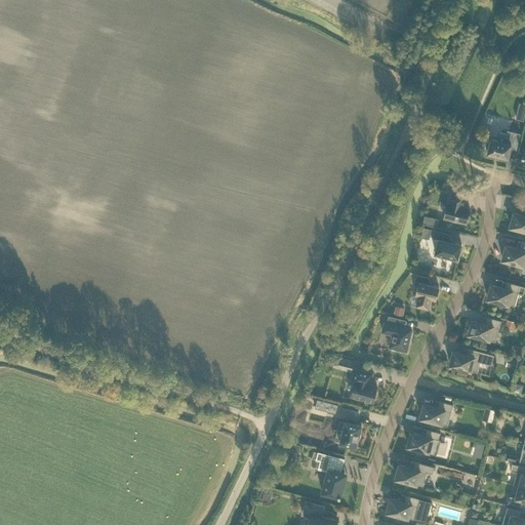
[(488,143),(486,151),(488,151),(488,153),(495,155),(499,156),(500,156),(508,158),(511,148),(516,150),(520,133),(508,130),(507,133),(499,132),(497,140),(491,138),(490,143),(488,143)]
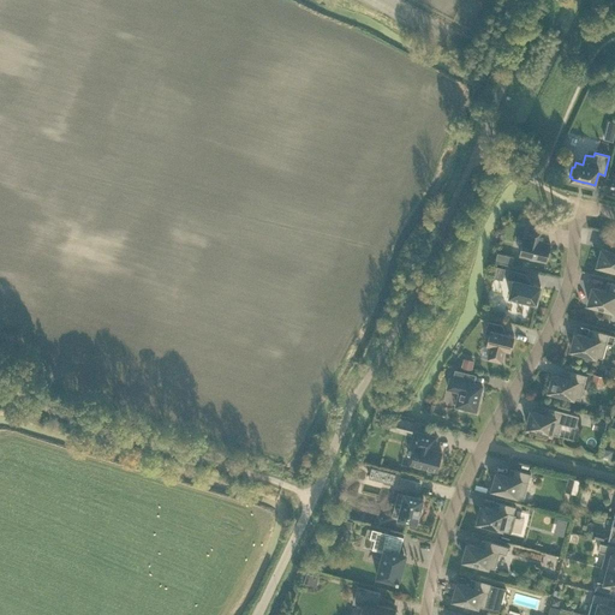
[(537,260),(545,261),(550,244),(542,242),(545,228),(530,225),(526,238),(524,238),(520,255),(527,257),(530,258),(535,260),(537,260)]
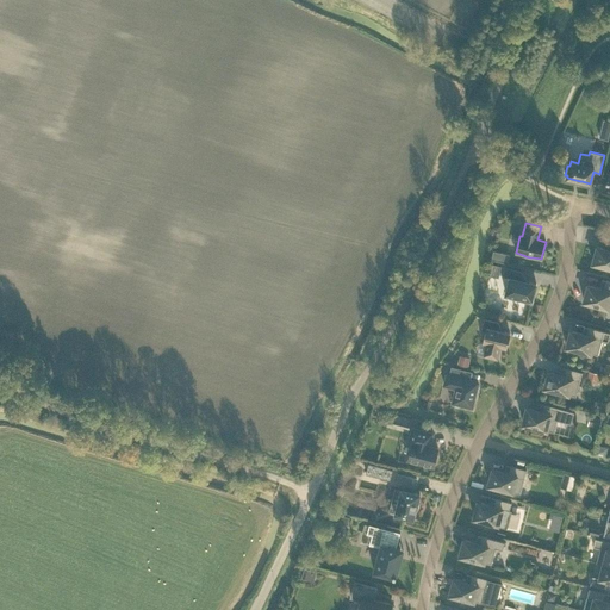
[(609,250),(597,247),(592,263),(609,267),(609,250)]
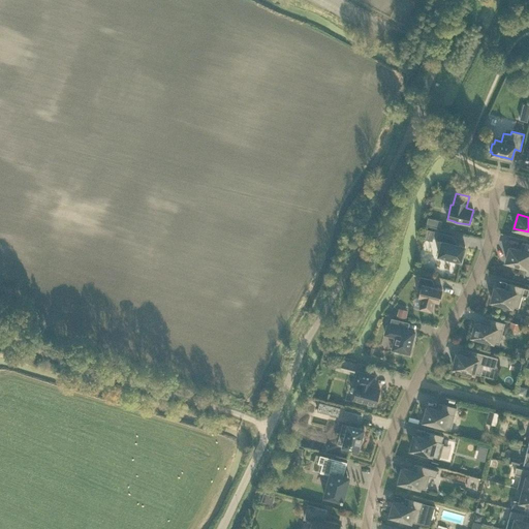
[(442,221),(428,217),(426,223),(440,227),(442,221)]
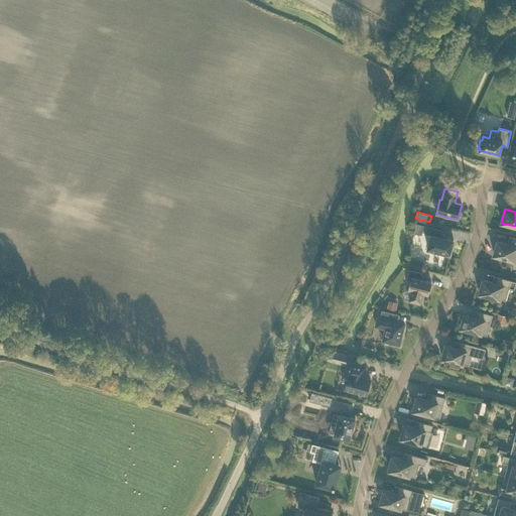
[(423,225),(416,224),(414,231),(421,233),(423,225)]
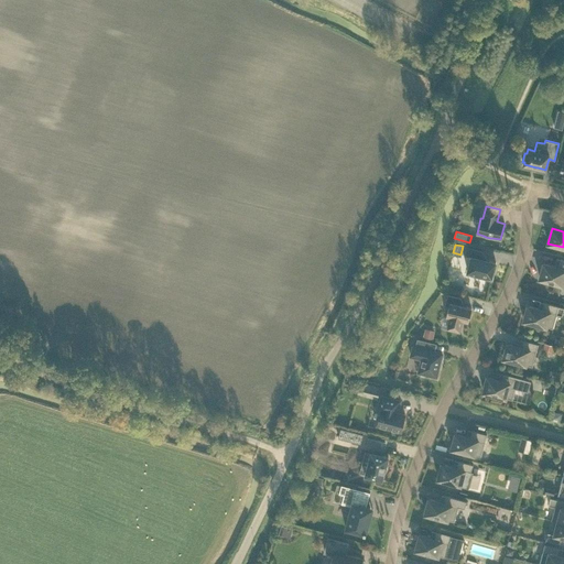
[(491,278),(496,262),(480,259),(481,251),(467,248),(465,256),(470,257),(467,272),(491,278)]
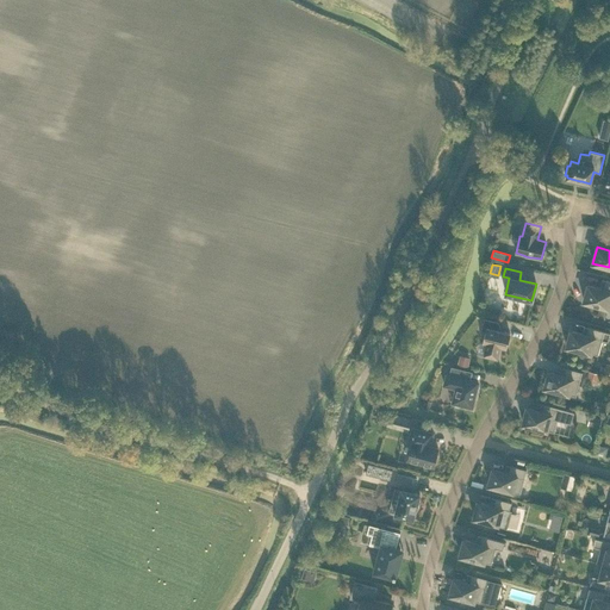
[(584,302),(609,307),(609,281),(607,280),(604,290),(587,285),(584,302)]
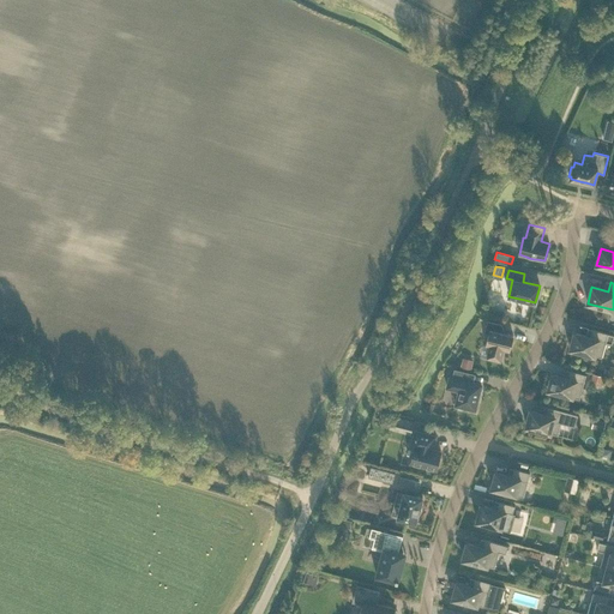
[(503,350),(509,351),(513,335),(499,331),(501,324),(487,320),(485,333),(489,335),(486,345),(489,347),(487,359),(500,361),(503,350)]
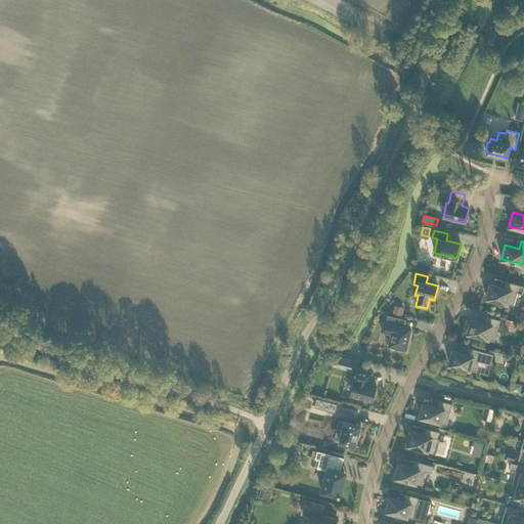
[(490,284),(486,298),(514,305),(517,292),(522,294),(523,286),(506,281),(504,288),(490,284)]
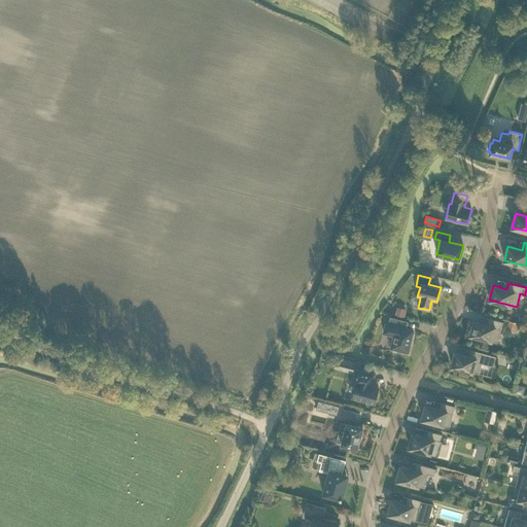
[(405,317),(407,309),(397,307),(395,315),(405,317)]
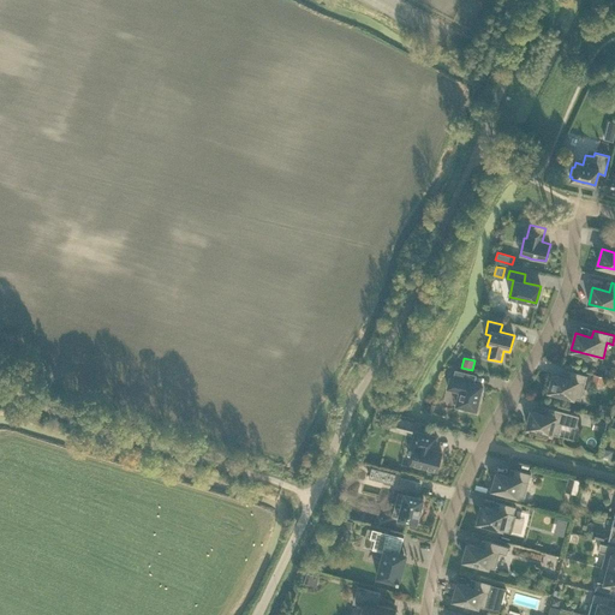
[(460,407),(459,408),(466,411),(466,408),(476,411),(476,408),(477,408),(479,402),(478,402),(482,386),(470,383),(469,381),(470,374),(455,370),(453,378),(451,378),(448,388),(460,392),(457,406),(460,407)]
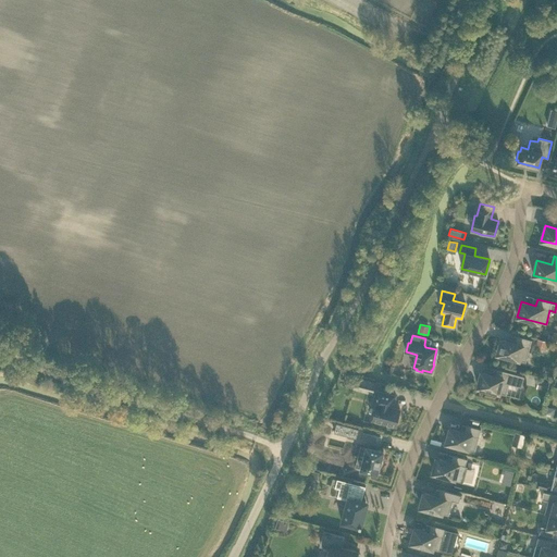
[(517,336),(515,343),(500,339),(497,354),(525,361),(532,339),(517,336)]
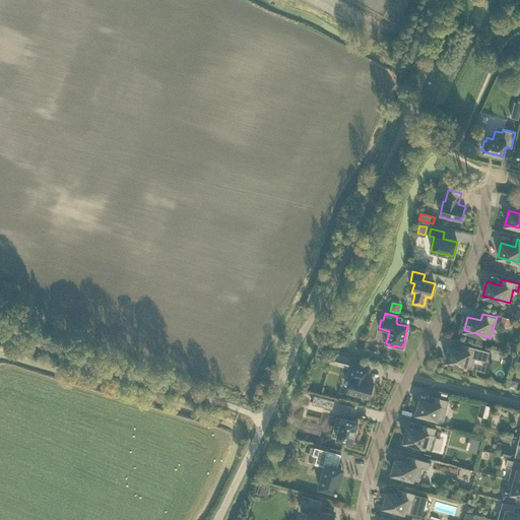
[(500,325),(509,327),(511,319),(502,316),(500,325)]
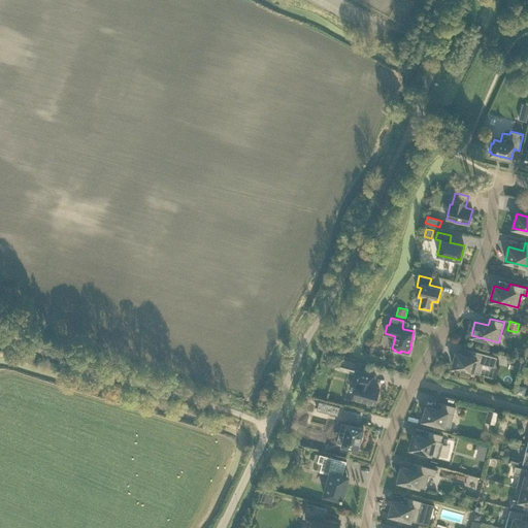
[(452,367),(480,374),(483,364),(494,367),(497,357),(471,350),(469,357),(456,353),(452,367)]
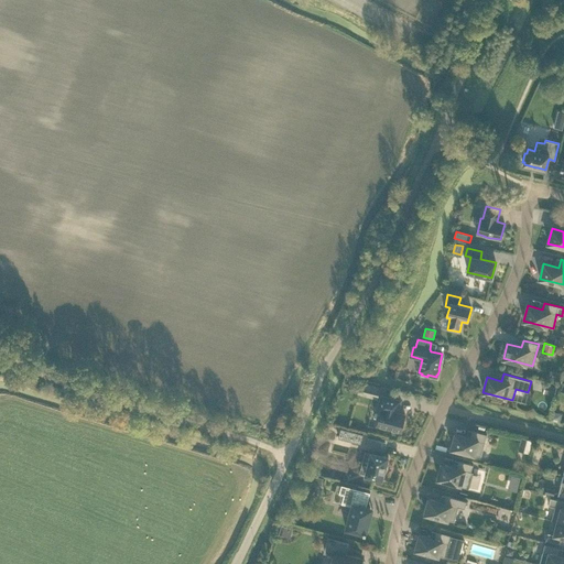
[(556,387),(545,383),(543,393),(554,396),(556,387)]
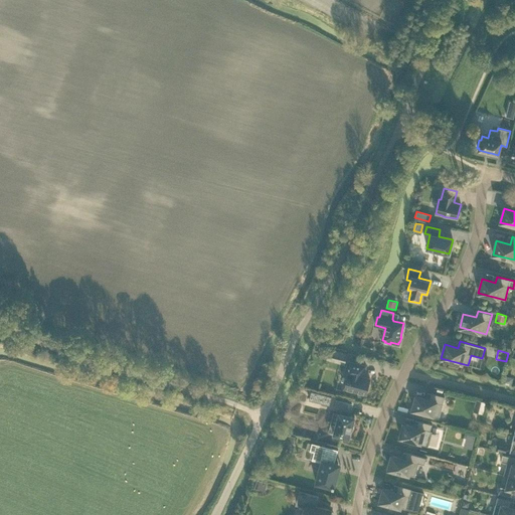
[(365,366),(348,362),(345,374),(348,374),(344,388),(365,394),(370,379),(362,377),(365,366)]
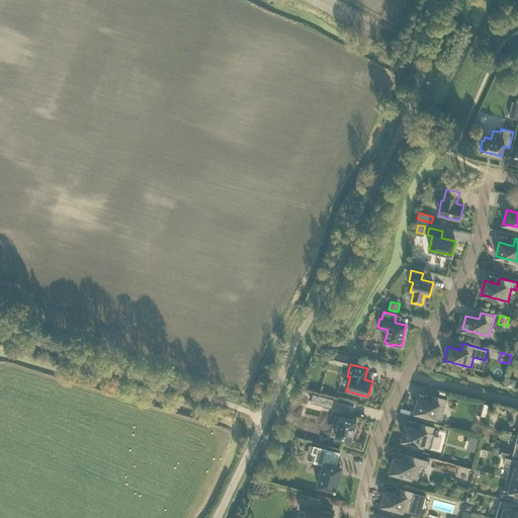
[(516,379),(508,377),(507,385),(514,387),(516,379)]
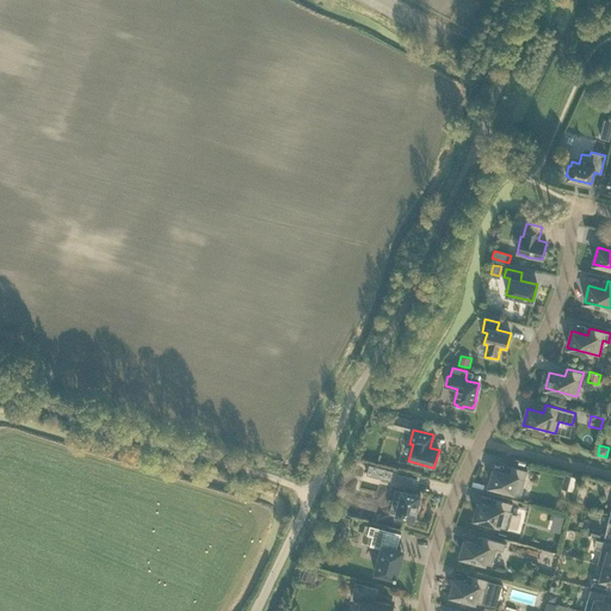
[(493,470),(489,486),(520,494),(528,470),(511,467),(510,474),(493,470)]
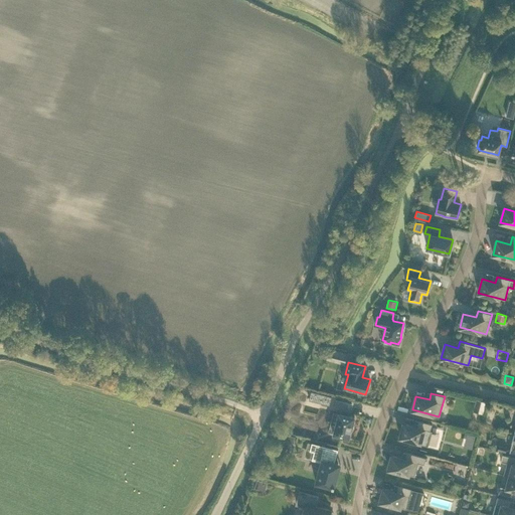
[(337,400),(335,406),(342,408),(341,413),(339,412),(333,434),(349,438),(354,417),(347,415),(348,410),(350,410),(351,404),(337,400)]
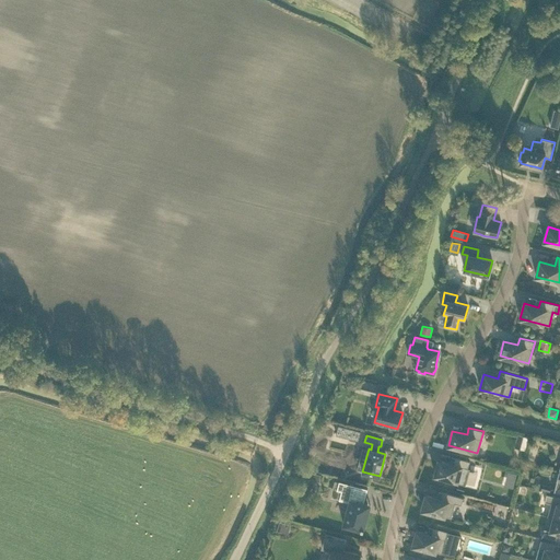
[(517,435),(514,447),(525,450),(528,438),(517,435)]
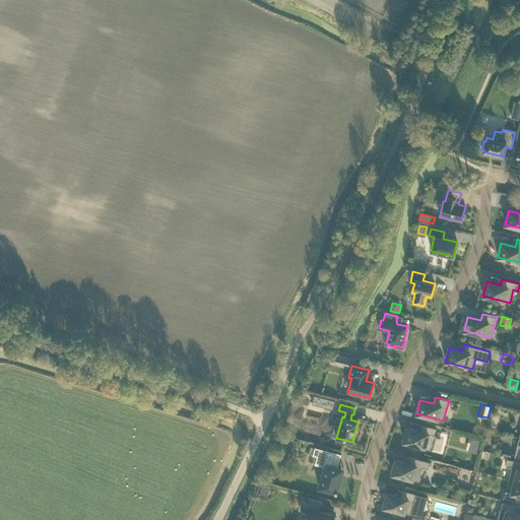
[(407,428),(403,442),(425,447),(425,448),(432,450),(436,436),(435,435),(436,429),(423,425),(420,432),(417,431),(407,428)]
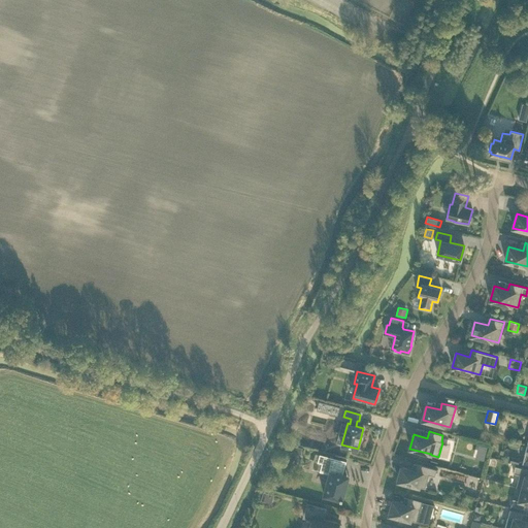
[(284,442),(281,455),(289,457),(292,444),(284,442)]
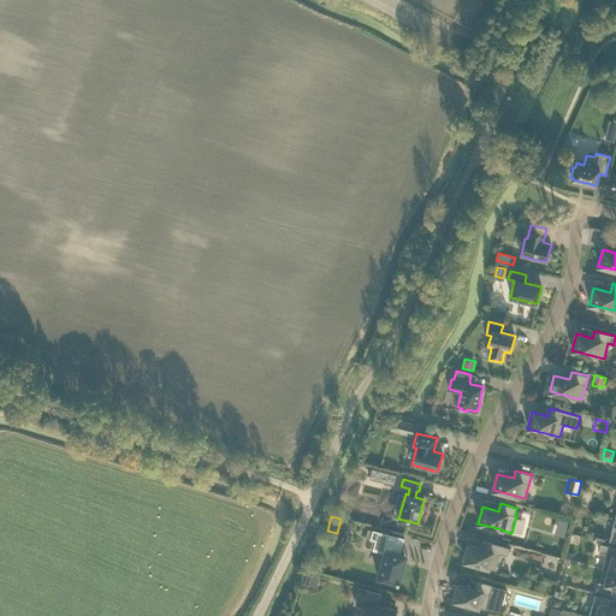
[(404,538),(373,529),(371,539),(375,540),(373,550),(384,552),(378,578),(400,584),(404,563),(402,562),(404,555),(400,554),(404,538)]
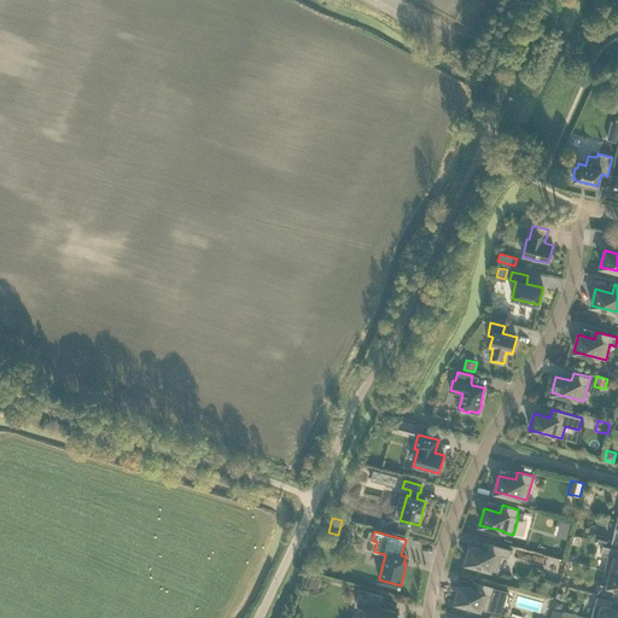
[(470,547),(466,563),(497,571),(502,555),(509,558),(511,549),(488,543),(487,551),(470,547)]
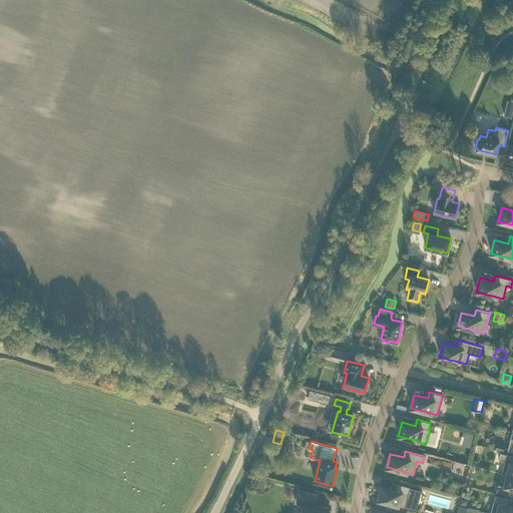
[(512,456),(500,453),(499,460),(504,461),(501,473),(512,475),(512,456)]
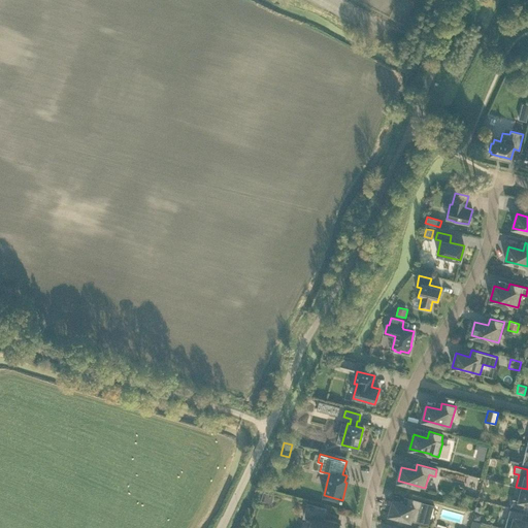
[(527,489),(516,487),(522,489),(519,500),(513,498),(510,505),(525,508),(526,502),(527,502),(527,489)]
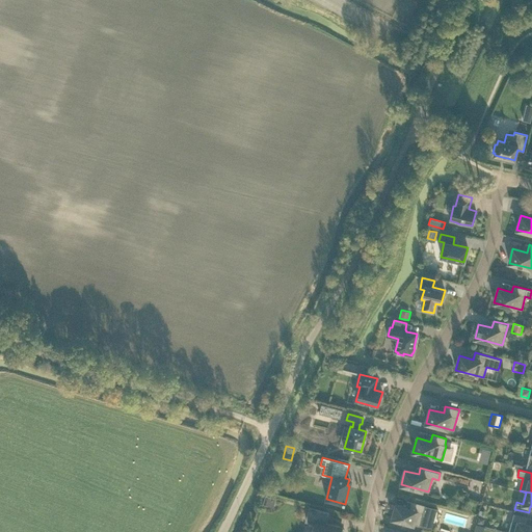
[(273,507),(275,499),(265,496),(263,504),(273,507)]
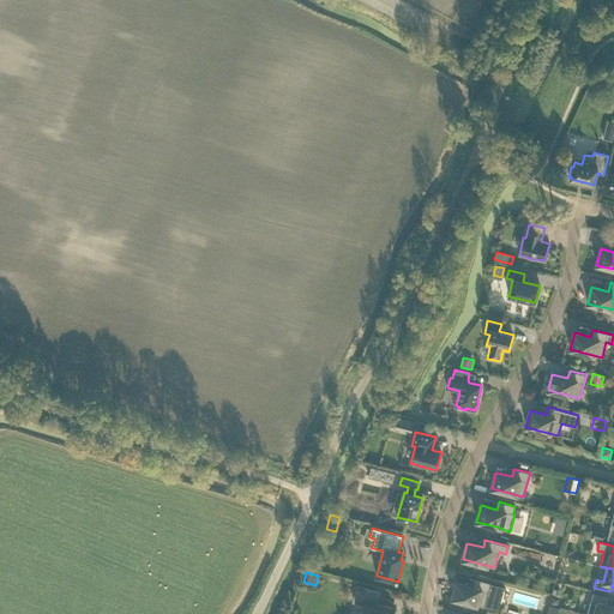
[(457,583),(452,599),(485,607),(492,609),(495,597),(500,600),(504,587),(491,583),(475,579),(473,587),(469,585),(457,583)]
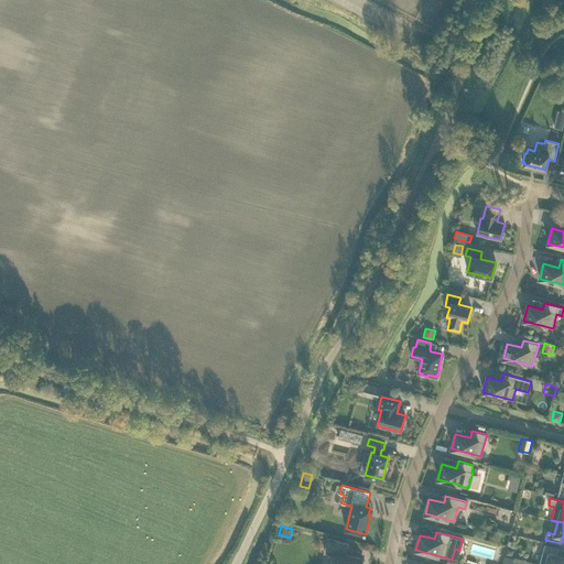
[(348,543),(328,538),(325,552),(333,555),(331,563),(361,563),(362,559),(353,556),(345,554),(348,543)]
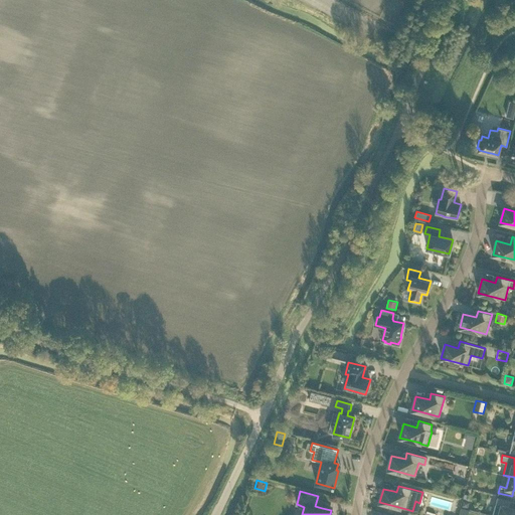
[(514,514),(514,508),(509,507),(511,500),(497,497),(492,514),(514,514)]
